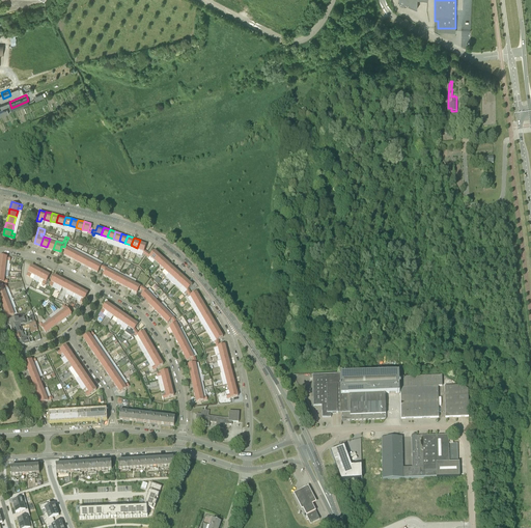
[(47,247),(53,249),(56,241),(50,239),(47,247)]
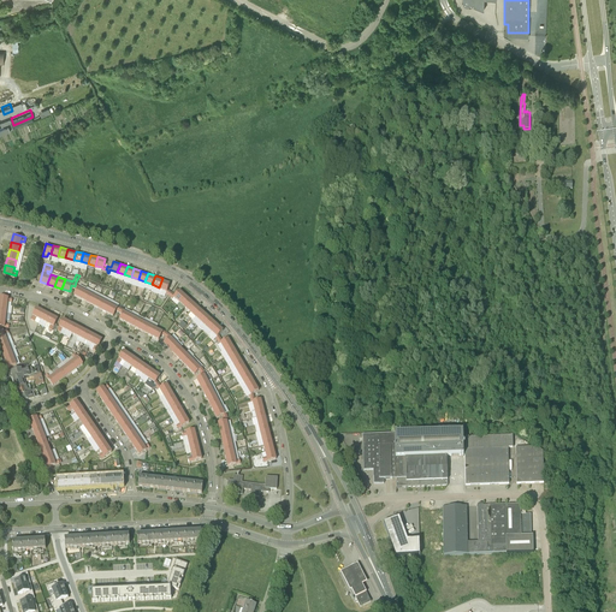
[(170,293),(171,290),(167,286),(170,280),(163,278),(159,287),(158,290),(165,292),(166,291),(170,293)]
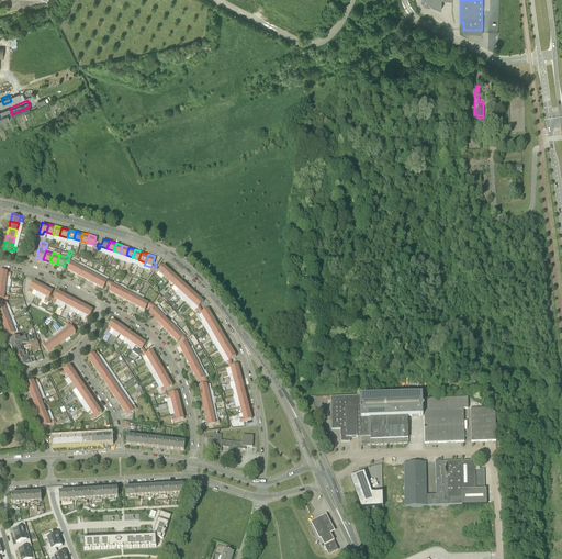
[(74,271),(78,264),(71,260),(72,259),(69,257),(68,261),(70,263),(68,268),(74,271)]
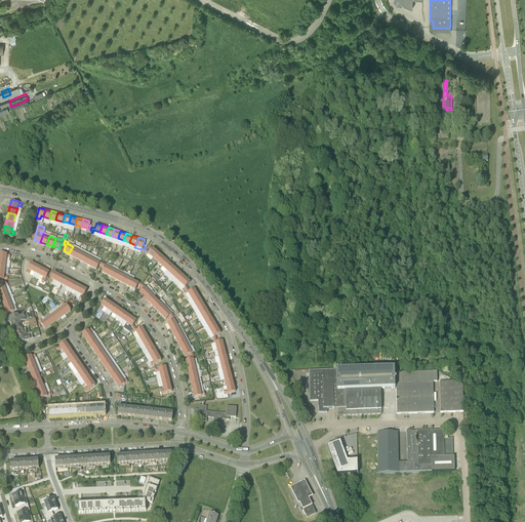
[(148,251),(153,255),(158,250),(153,245),(150,249),(146,247),(145,250),(147,252),(148,251)]
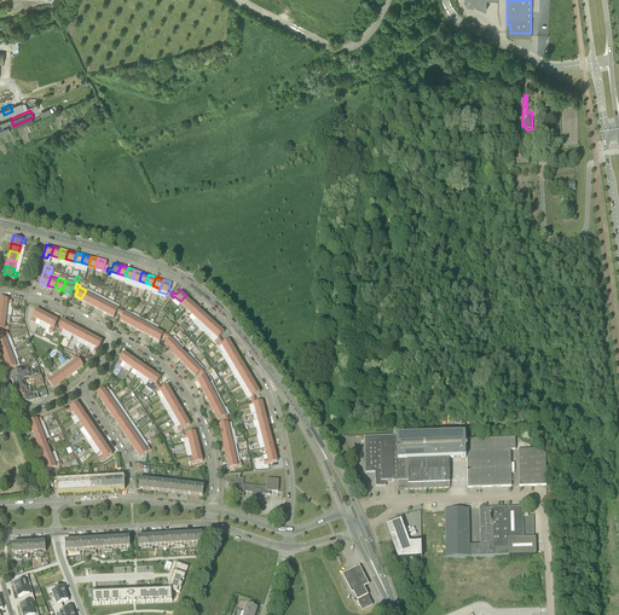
[(81,299),(87,301),(92,294),(86,290),(81,299)]
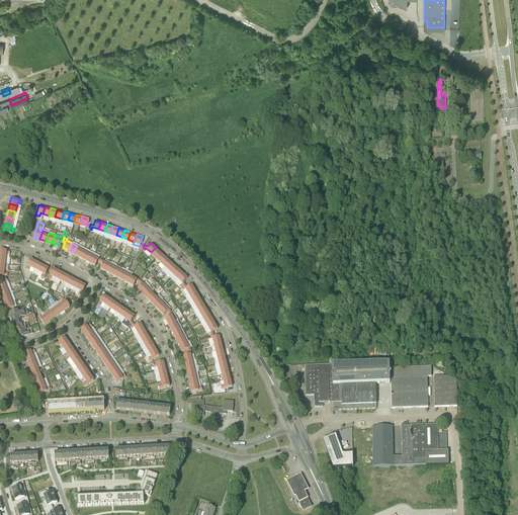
[(73,252),(79,255),(83,248),(77,246),(73,252)]
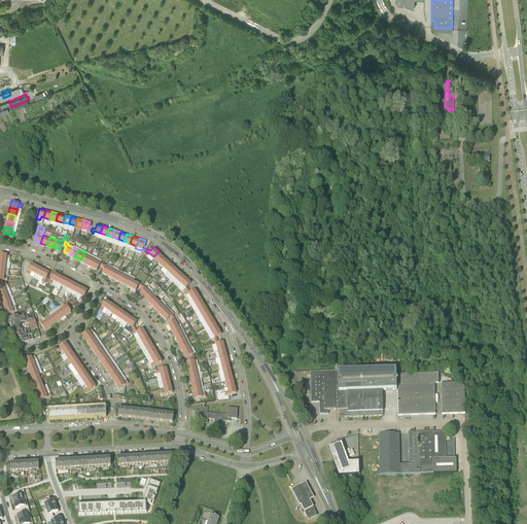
[(153,256),(157,260),(163,255),(159,251),(153,256)]
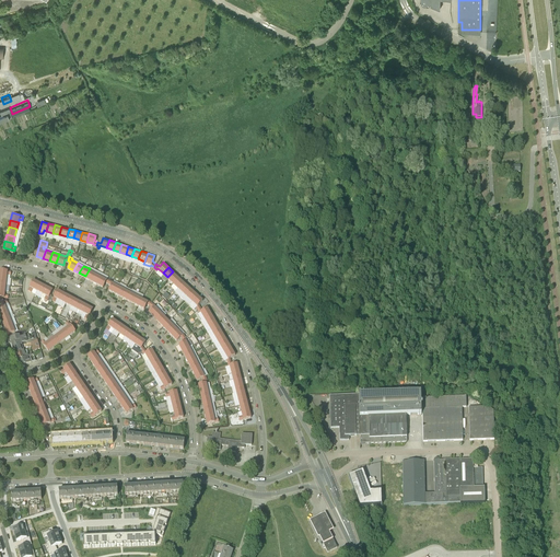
[(85,276),(91,279),(95,271),(90,268),(85,276)]
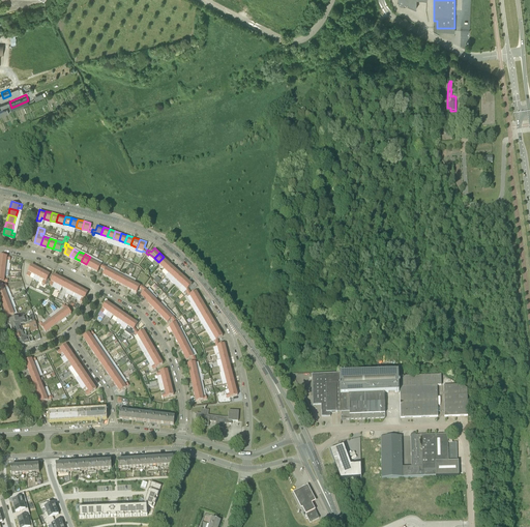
[(86,264),(92,267),(95,260),(90,257),(86,264)]
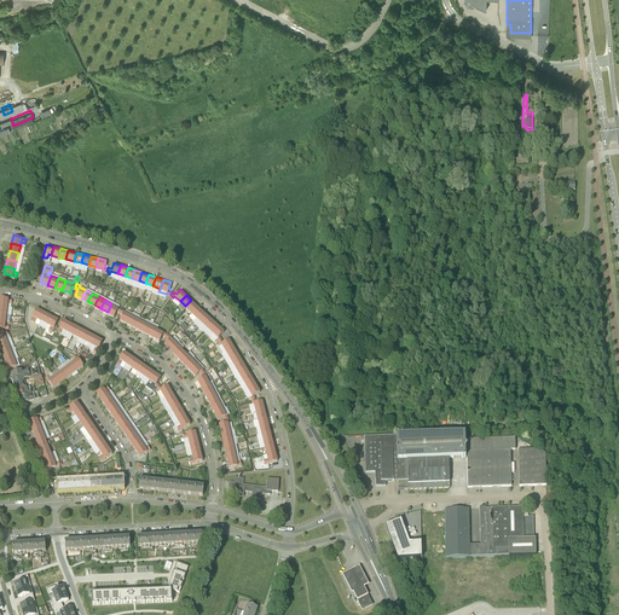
[(185,306),(191,311),(197,305),(191,300),(185,306)]
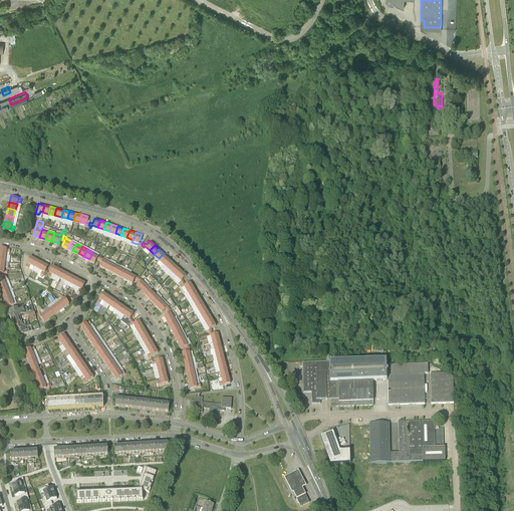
[(97,257),(99,258),(101,255),(98,254),(97,255),(92,252),(89,259),(94,262),(97,257)]
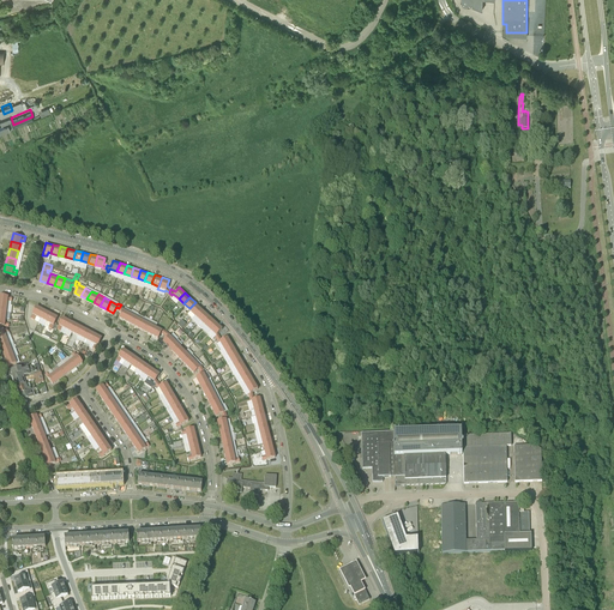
[(190,308),(194,313),(200,307),(196,302),(190,308)]
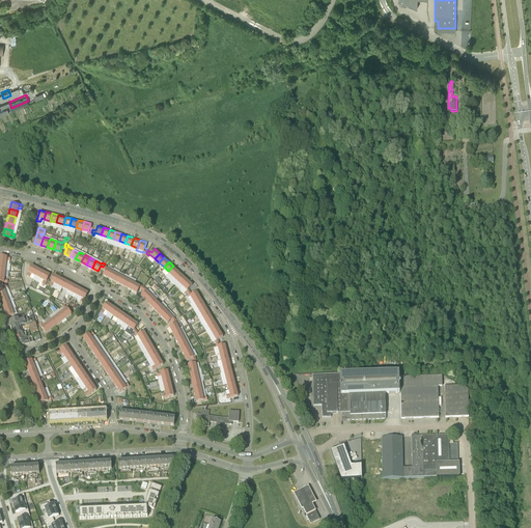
[(31,272),(34,273),(37,267),(31,264),(28,270),(26,273),(30,275),(31,272)]
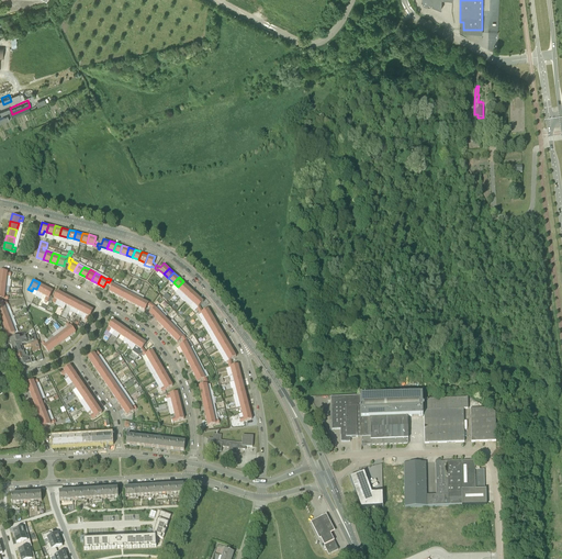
[(109,290),(115,292),(119,286),(116,283),(116,282),(111,279),(109,282),(112,284),(109,290)]
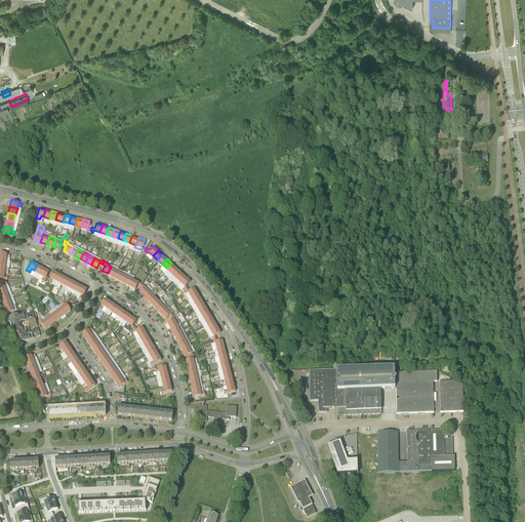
[(166,268),(170,272),(176,267),(171,263),(166,268)]
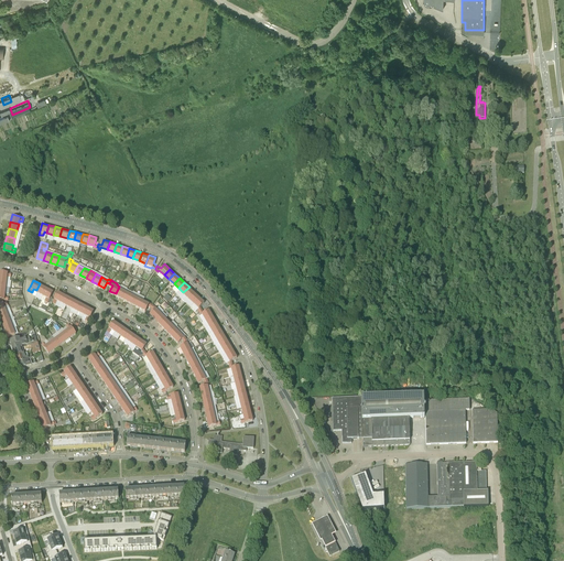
[(36,290),(43,293),(46,287),(40,283),(36,290)]
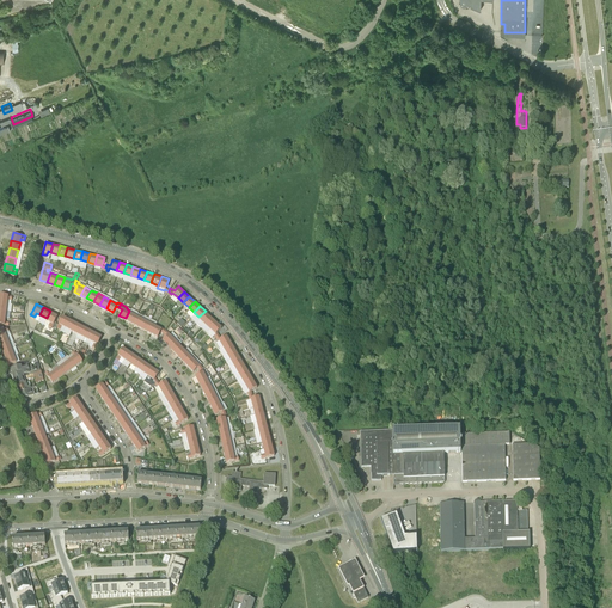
[(50,311),(47,318),(50,320),(48,324),(51,325),(53,321),(57,314),(50,311)]
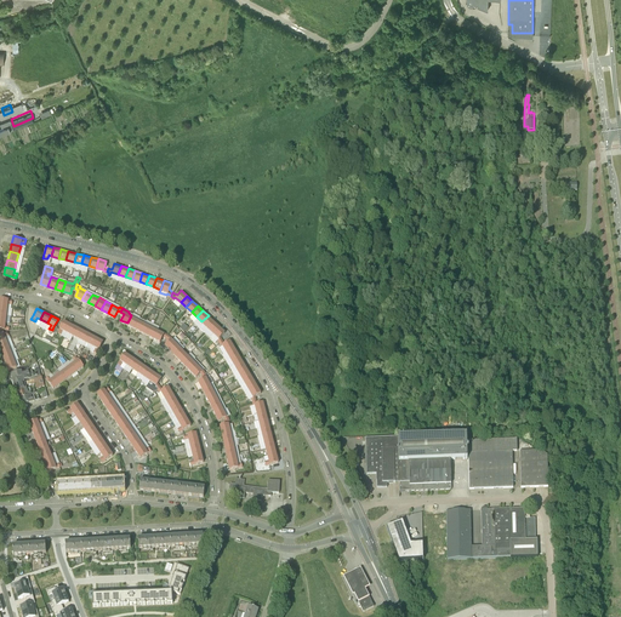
[(127,323),(134,326),(138,318),(131,315),(127,323)]
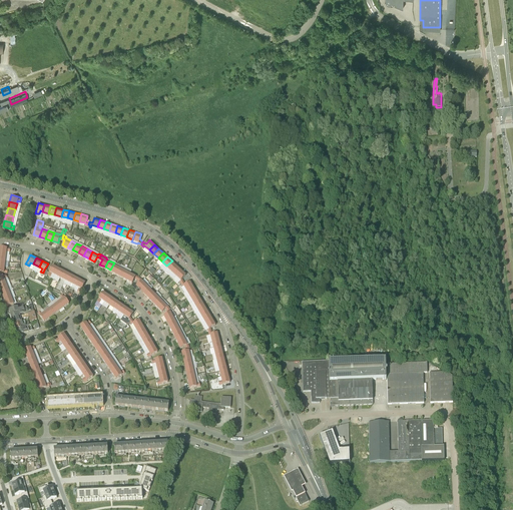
[(110,270),(116,273),(119,266),(121,263),(115,261),(114,263),(110,270)]
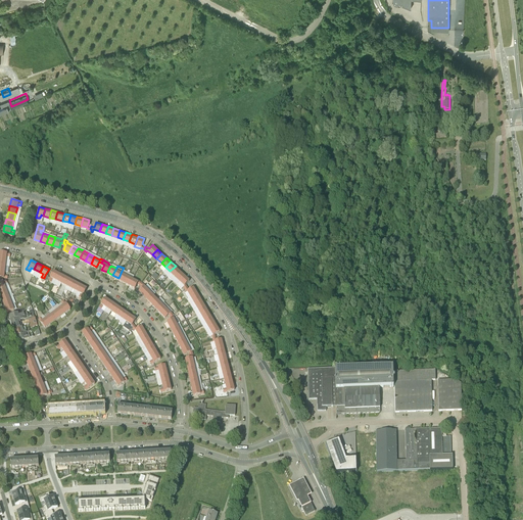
[(170,271),(175,276),(180,270),(176,266),(170,271)]
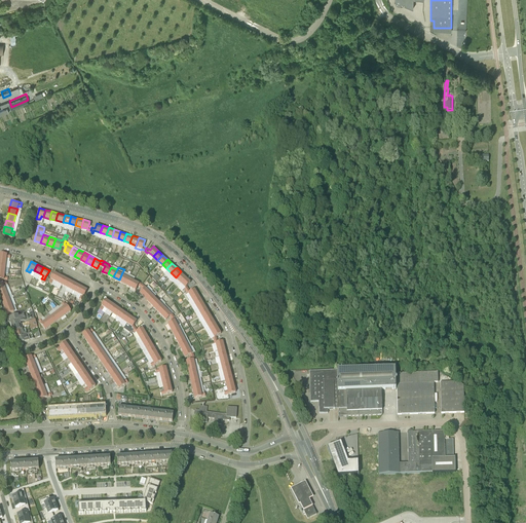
[(52,278),(55,279),(60,273),(53,270),(48,279),(51,282),(52,278)]
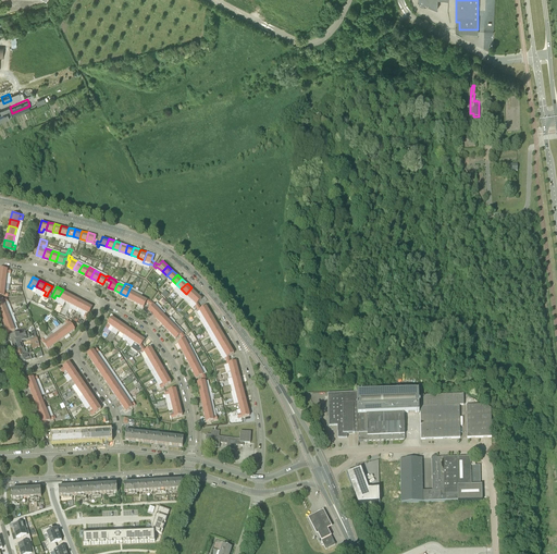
[(186,294),(190,298),(197,292),(192,287),(186,294)]
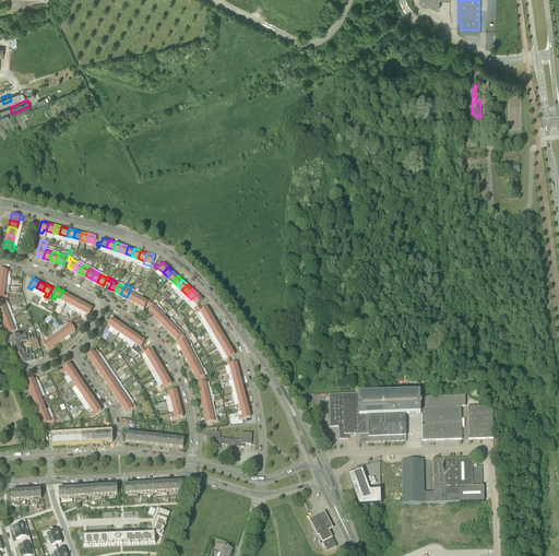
[(127,297),(132,300),(137,293),(130,290),(127,297)]
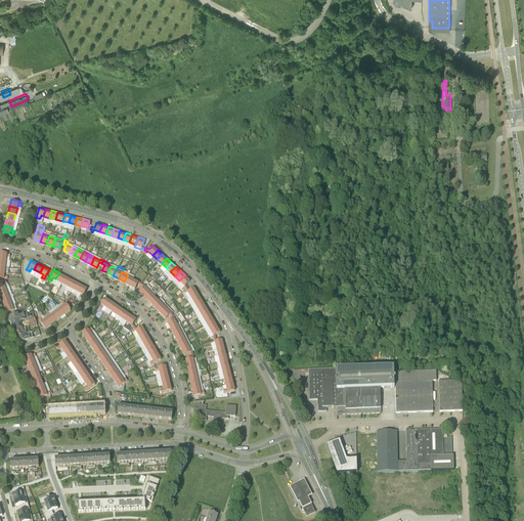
[(55,278),(61,281),(64,275),(59,272),(55,278)]
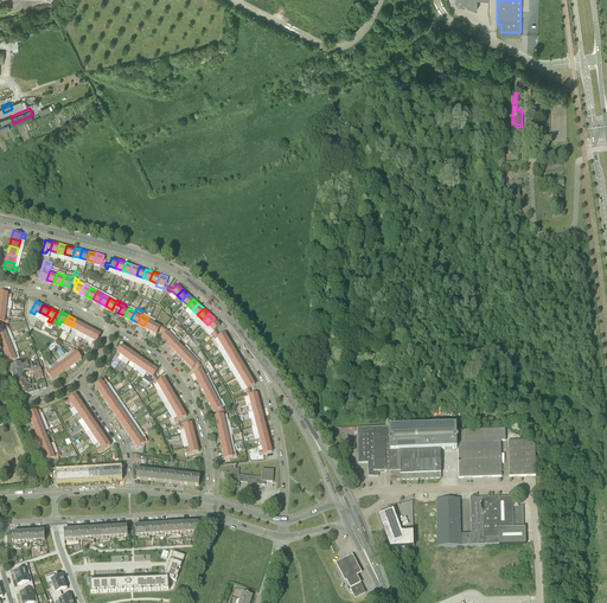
[(144,326),(149,329),(154,321),(148,318),(144,326)]
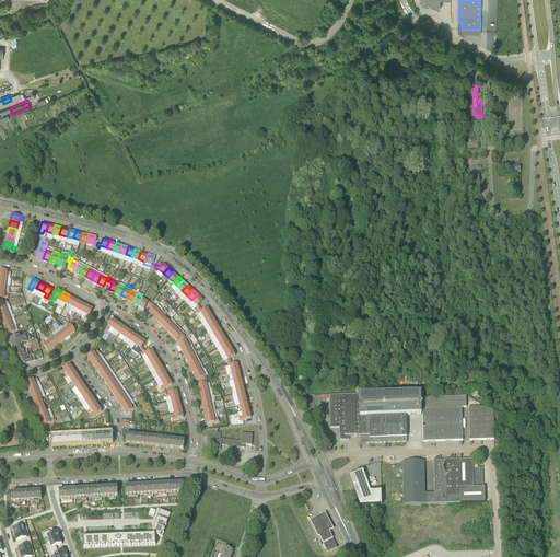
[(198,308),(200,305),(198,302),(202,298),(198,293),(191,300),(197,304),(196,305),(198,308)]
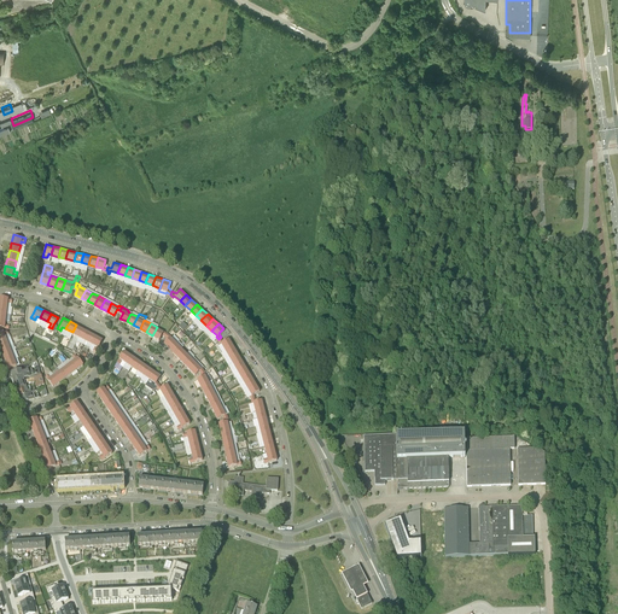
[(73,332),(79,335),(83,327),(76,325),(73,332)]
